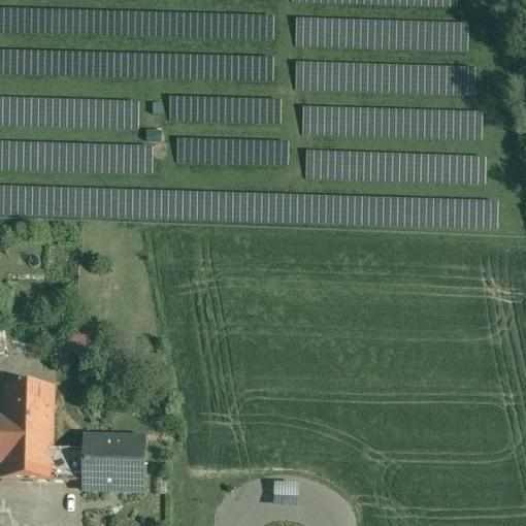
[(467,21),(295,19),(295,45),(466,48),(467,21)]
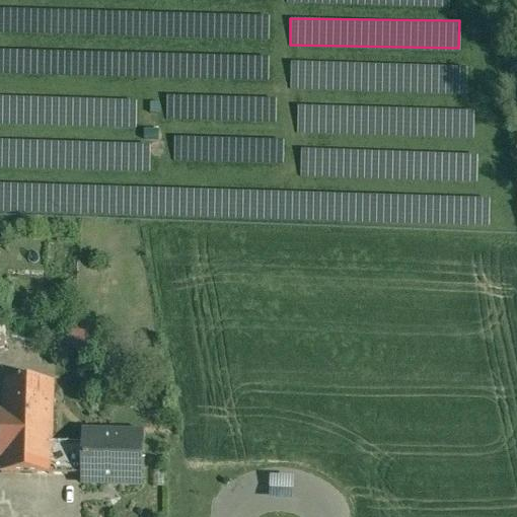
[(0,69),(157,71),(157,53),(59,52),(59,49),(0,48),(0,69)]
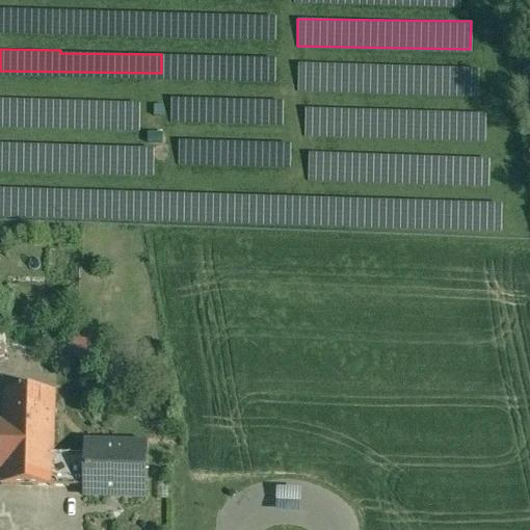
[(478,65),(297,62),(297,89),(477,94),(478,65)]
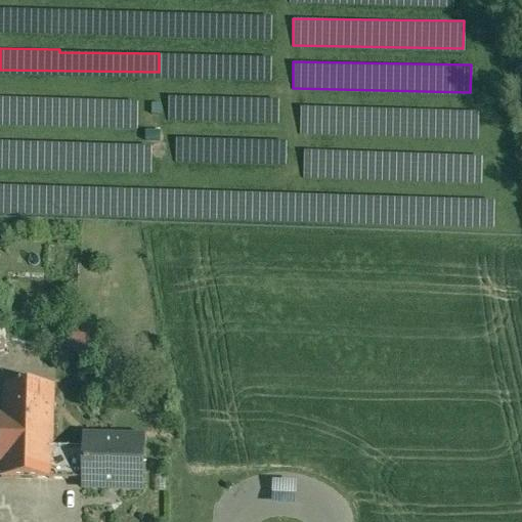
[(137,99),(0,95),(0,122),(136,125),(137,99)]
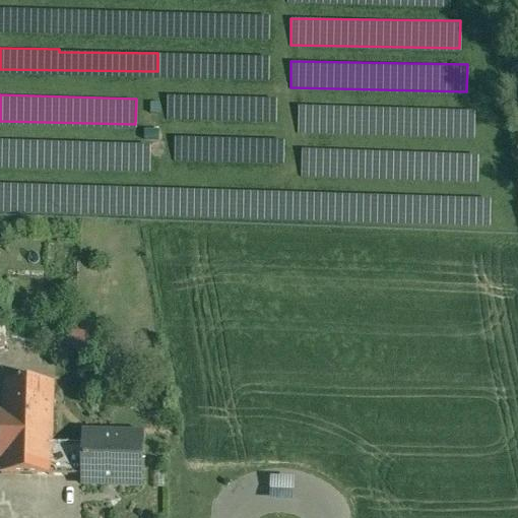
[(167,96),(166,116),(274,118),(274,99),(167,96)]
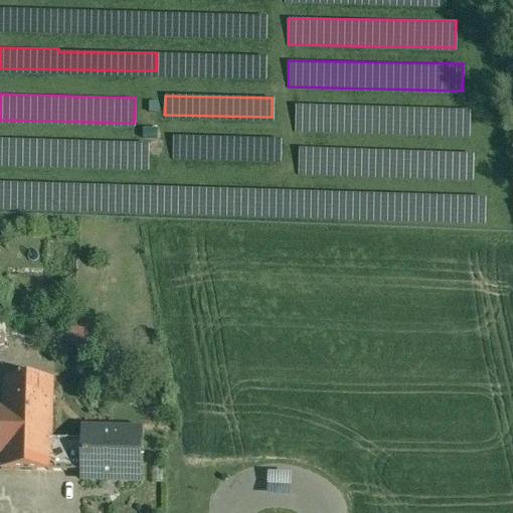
[(469,133),(469,108),(295,104),(295,130),(469,133)]
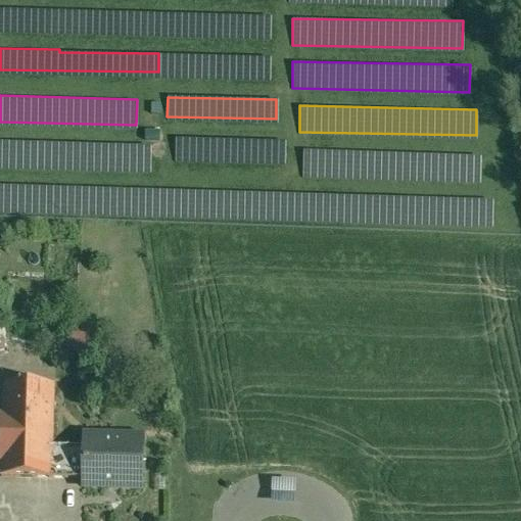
[(284,159),(284,138),(175,137),(175,159),(284,159)]
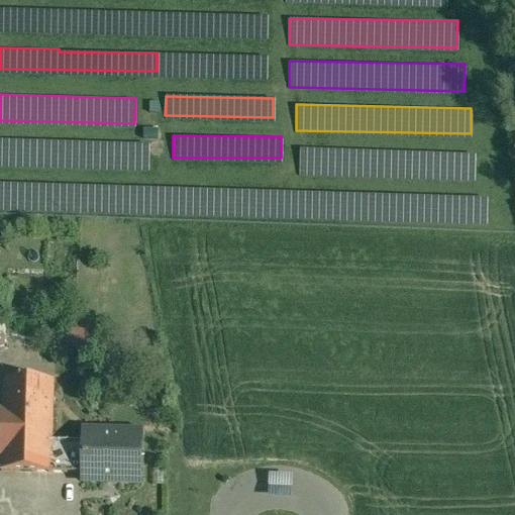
[(0,163),(54,165),(55,137),(0,136),(0,163)]
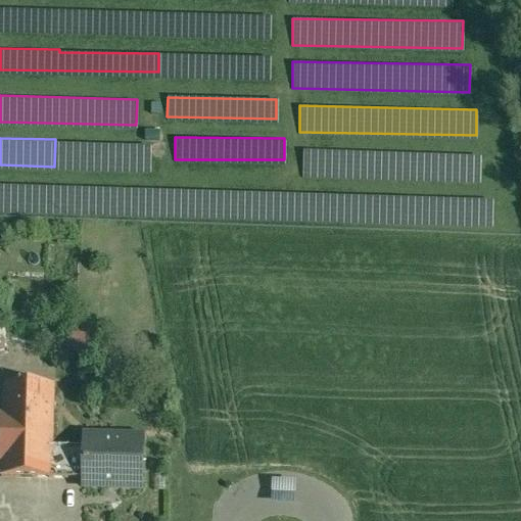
[(146,163),(145,142),(96,143),(97,164),(146,163)]
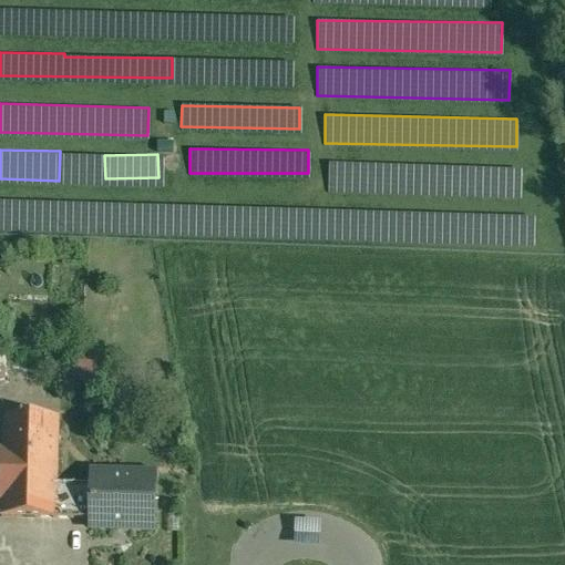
[(520,165),(329,163),(328,192),(520,194),(520,165)]
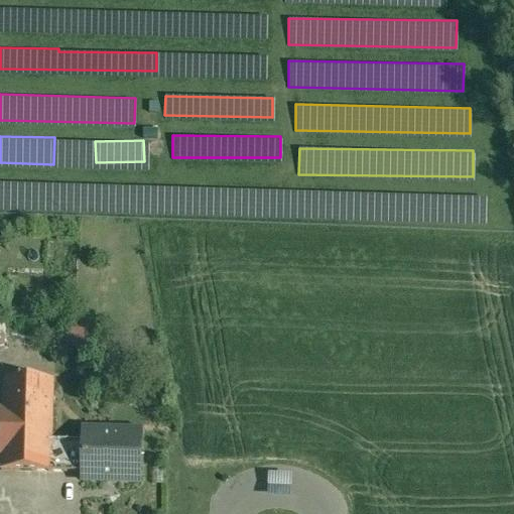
[(0,210),(65,212),(66,181),(0,179),(0,210)]
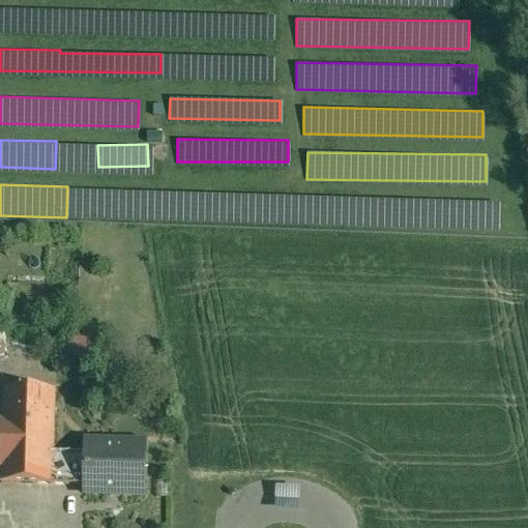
[(498,223),(498,200),(443,200),(443,223),(498,223)]
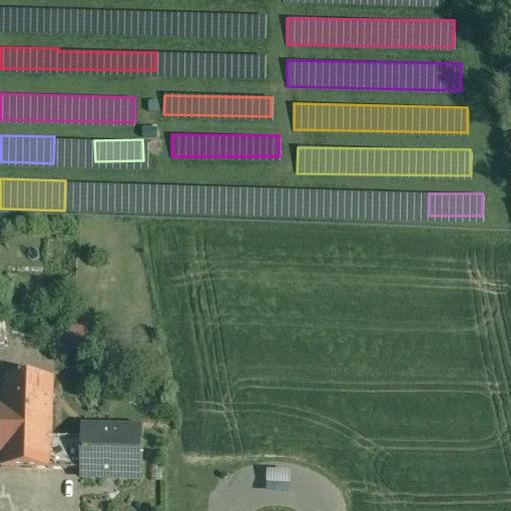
[(51,376),(1,375),(0,405),(0,465),(48,467),(49,467),(49,437),(51,376)]
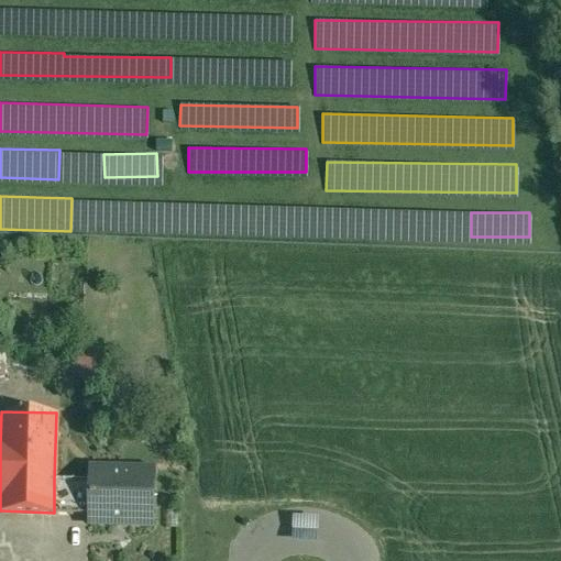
[(152,470),(107,468),(107,474),(88,474),(87,514),(87,523),(151,524),(152,470)]
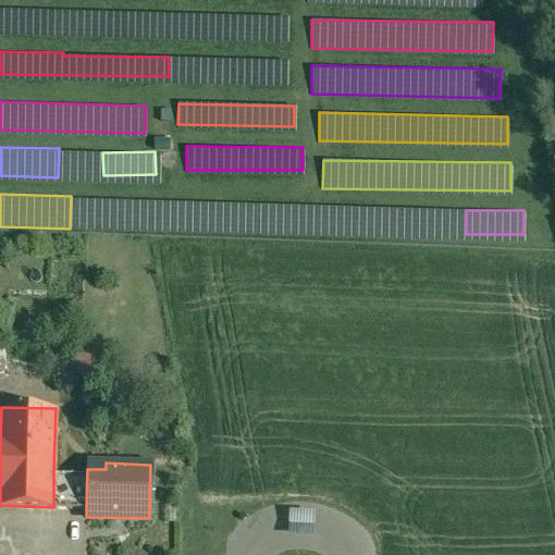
[(87,476),(53,475),(53,507),(86,508),(87,476)]
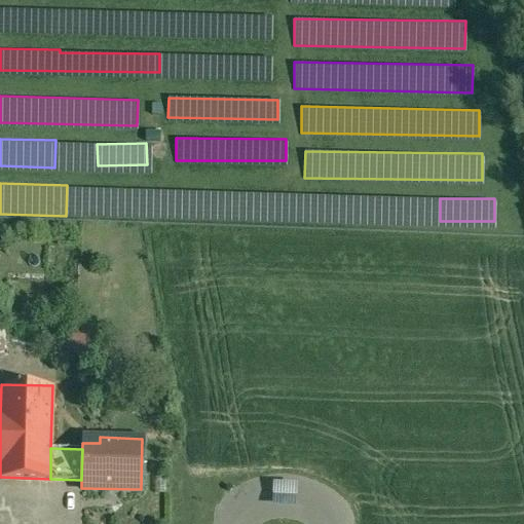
[(271,481),(270,504),(293,506),(294,482),(271,481)]
